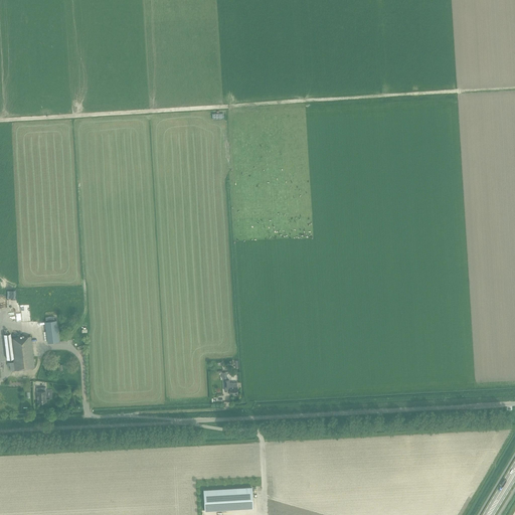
[(21,296),(7,296),(8,308),(21,307),(21,296)]
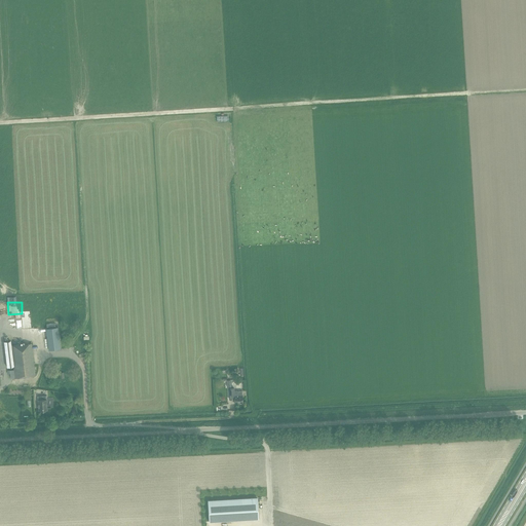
[(46,329),(48,345),(49,350),(61,348),(60,343),(58,327),(46,329)]
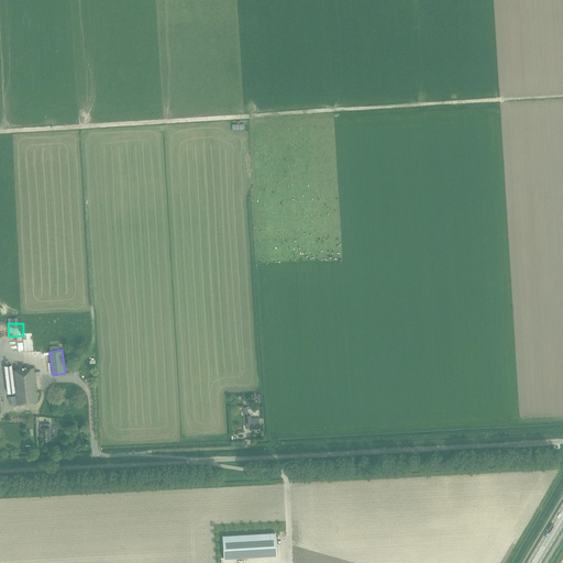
[(10,361),(3,362),(8,390),(14,389),(10,361)]
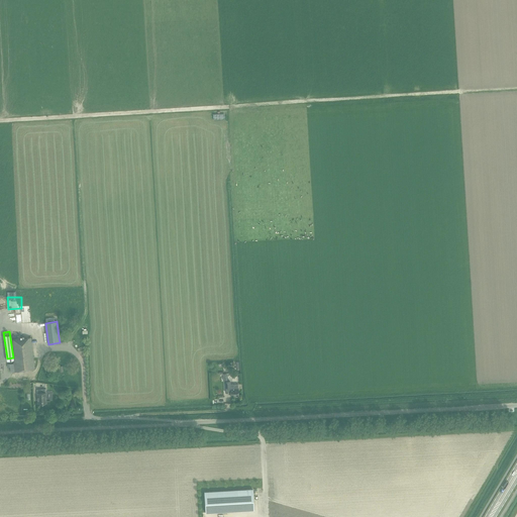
[(15,372),(34,369),(31,337),(11,339),(15,372)]
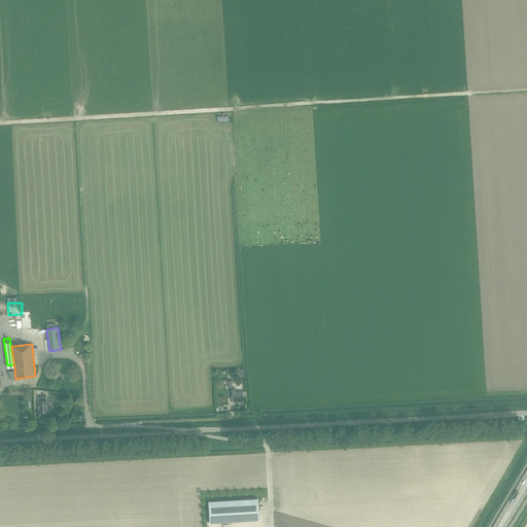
[(235,389),(230,389),(230,395),(230,400),(235,400),(235,403),(243,402),(243,391),(235,392),(235,389)]
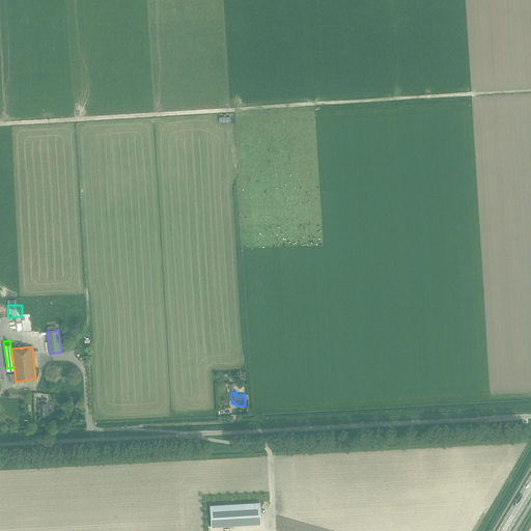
[(48,414),(48,409),(47,403),(47,399),(40,399),(42,403),(38,403),(38,415),(48,414)]
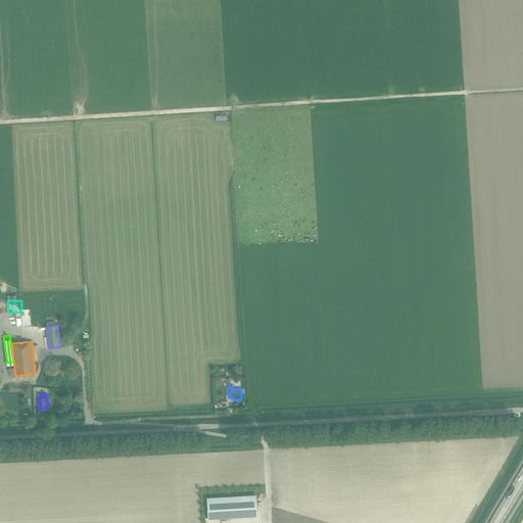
[(255,494),(206,497),(207,519),(257,516),(255,494)]
